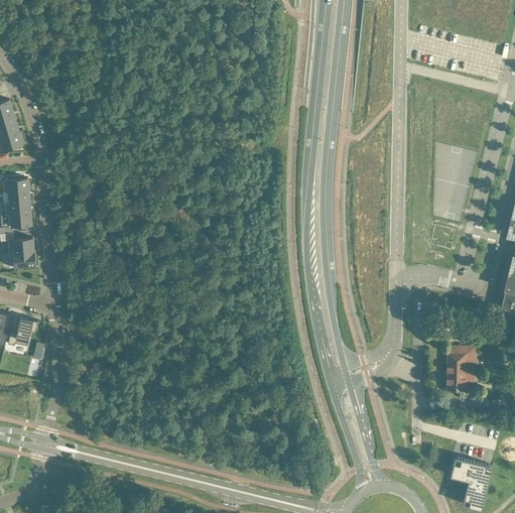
[(0,117),(12,113),(9,102),(0,104),(0,117)]
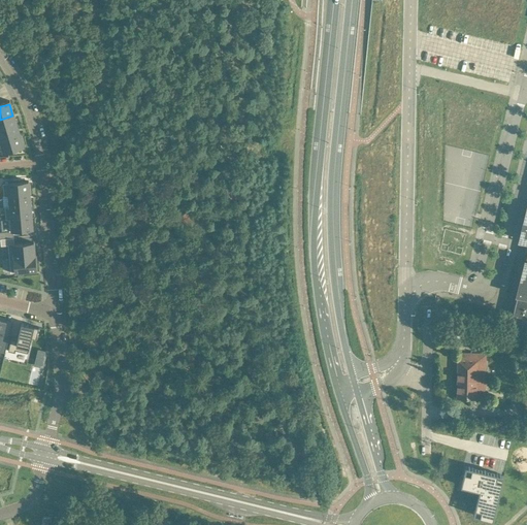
[(0,132),(15,127),(12,116),(0,120),(0,132)]
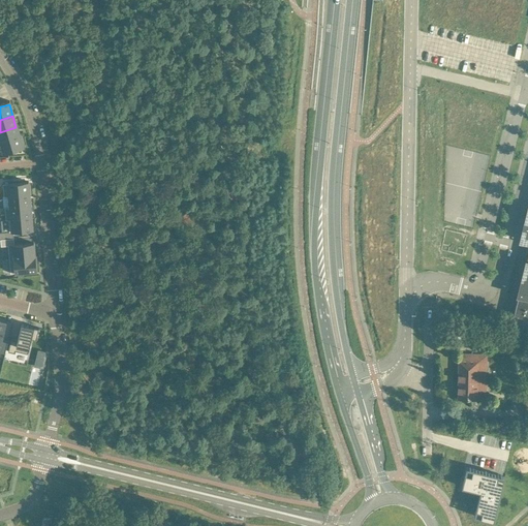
[(19,137),(16,127),(0,132),(0,145),(19,138),(19,137)]
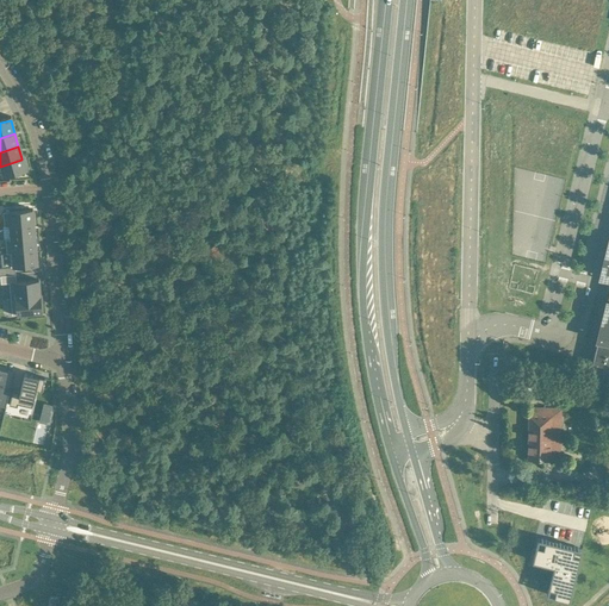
[(24,158),(22,158),(22,160),(0,167),(0,172),(2,180),(26,173),(25,170),(28,169),(24,158)]
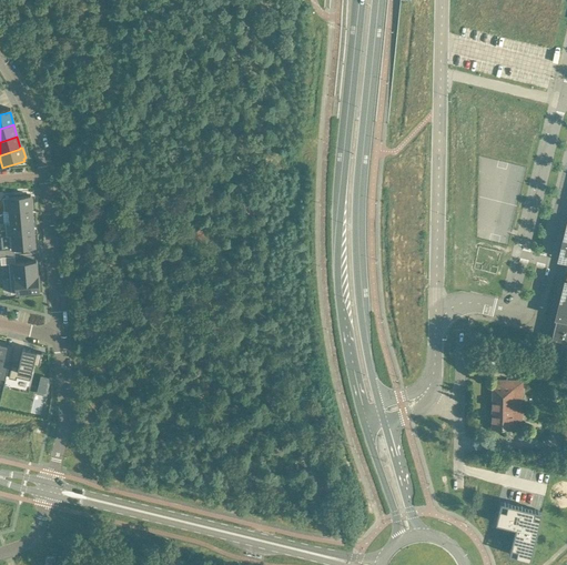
[(30,199),(2,201),(3,214),(8,214),(8,213),(31,211),(31,212),(32,212),(31,201),(30,201),(30,199)]
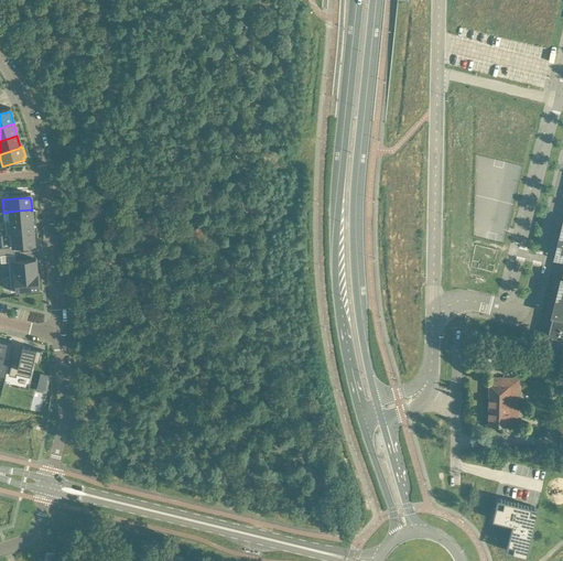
[(31,209),(8,212),(8,213),(9,224),(9,225),(32,223),(31,211),(31,209)]
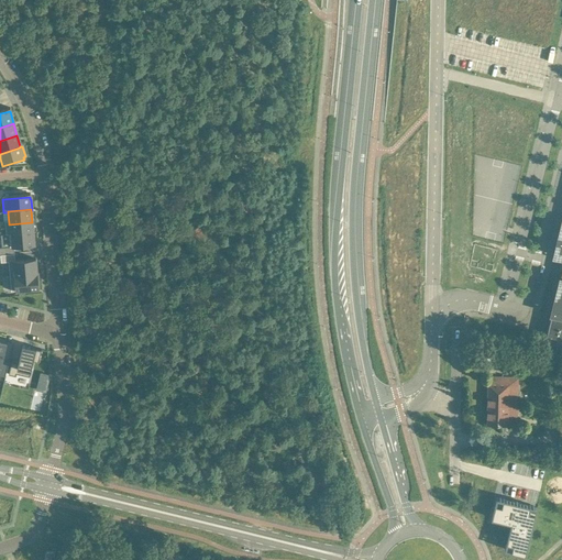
[(561,220),(552,262),(553,262),(554,257),(561,260),(561,270),(560,277),(555,296),(542,349),(543,349),(544,344),(559,348),(561,349),(561,348),(561,220)]
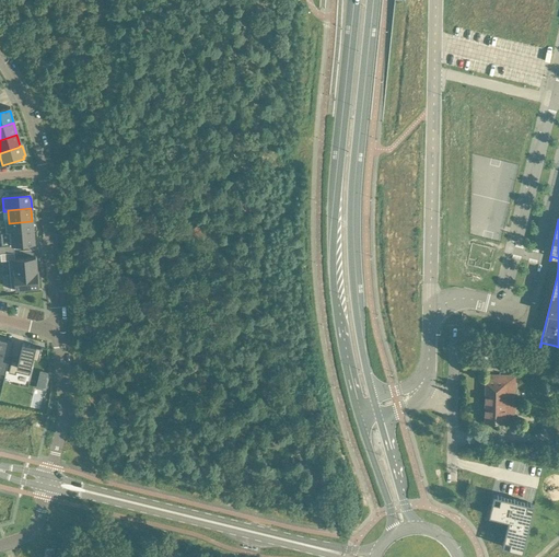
[(9,222),(4,223),(6,236),(8,236),(33,234),(32,221),(9,223),(9,222)]
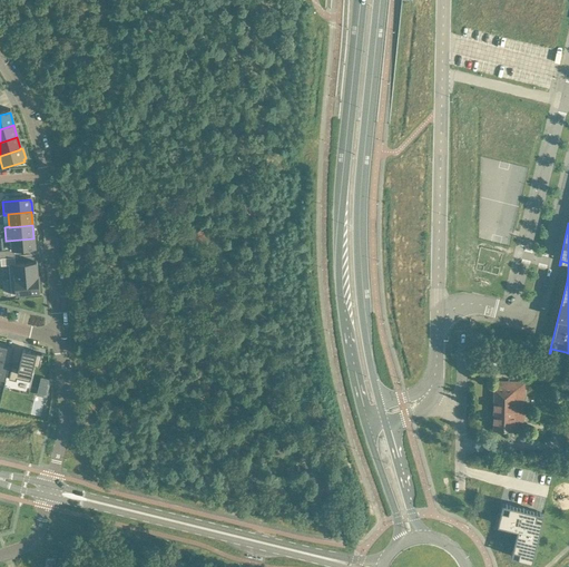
[(9,253),(0,253),(0,261),(13,260),(13,253),(35,251),(33,238),(8,241),(9,253)]
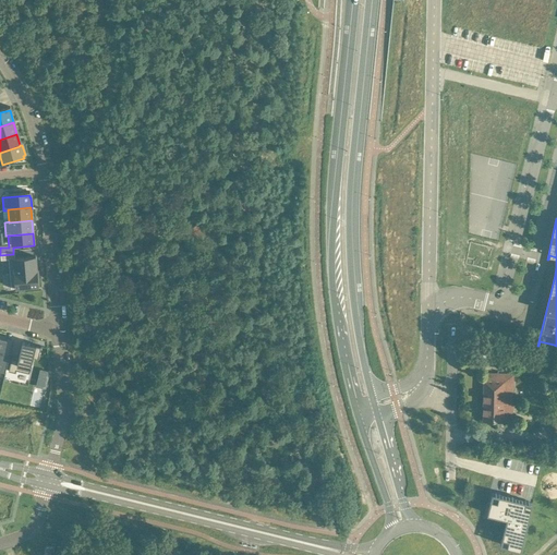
[(13,254),(0,255),(0,263),(8,263),(9,277),(36,275),(36,274),(35,260),(14,262),(13,254)]
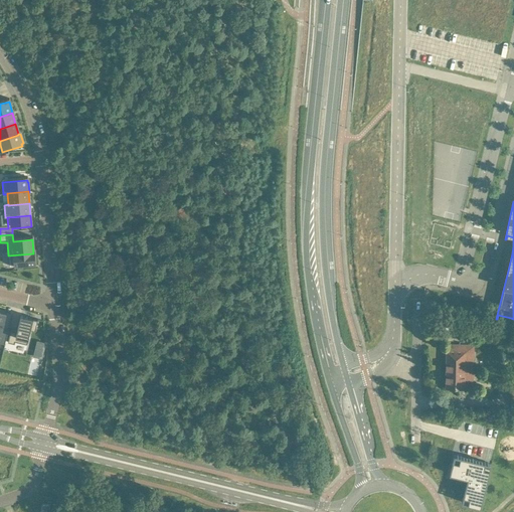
[(33,253),(8,256),(9,269),(35,267),(34,252),(33,252),(33,253)]
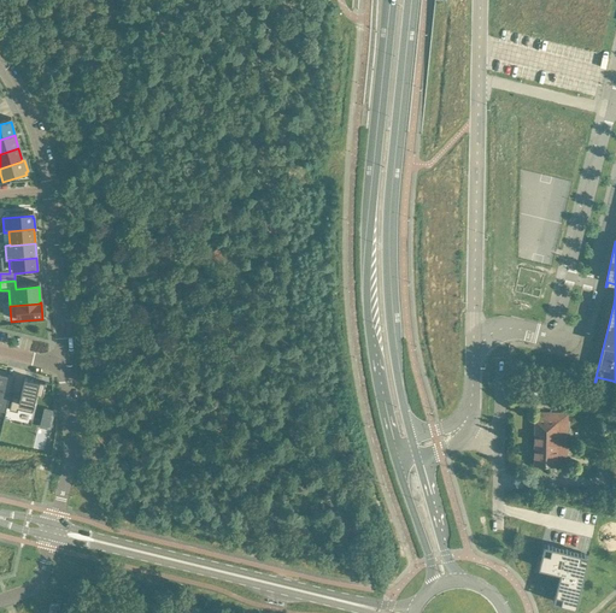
[(36,398),(41,399),(45,385),(24,381),(19,400),(12,399),(9,413),(17,416),(17,412),(31,416),(36,398)]
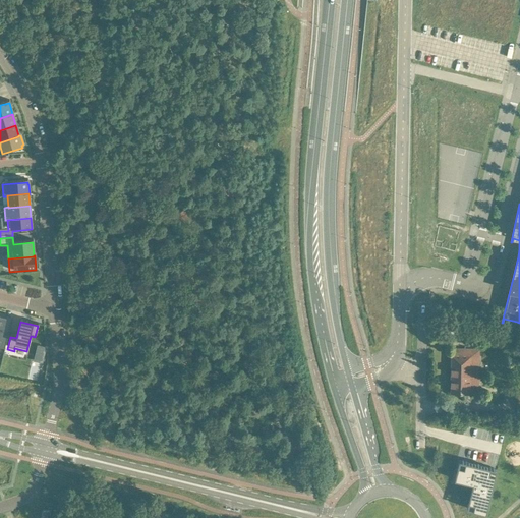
[(451,351),(450,395),(477,396),(478,365),(470,365),(470,352),(451,351)]
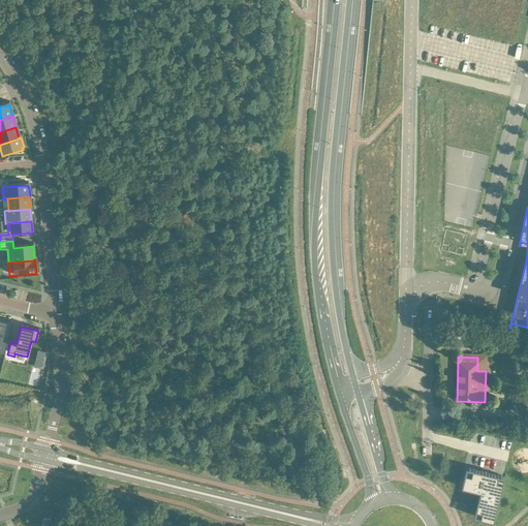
[(461,487),(461,490),(464,490),(471,492),(479,494),(477,502),(474,516),(473,519),(476,519),(476,520),(490,523),(493,523),(493,521),(494,521),(503,483),(502,482),(503,480),(501,478),(468,470),(467,476),(464,476),(463,480),(463,481),(462,486),(461,487)]
